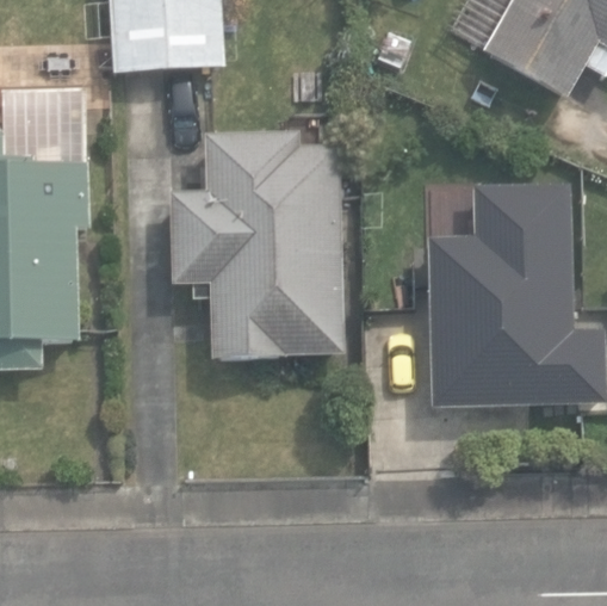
[(111,0),(116,72),(225,66),(222,0),(111,0)]
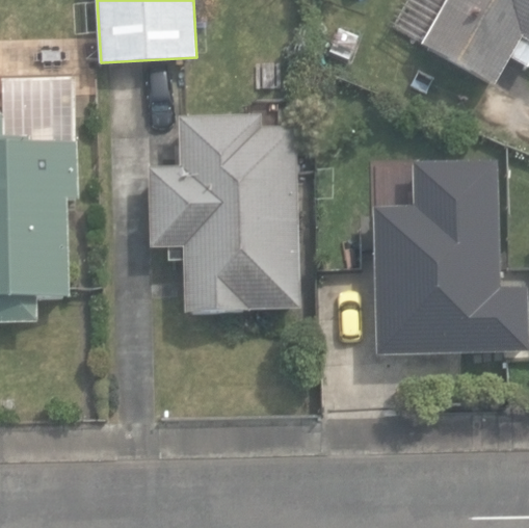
[(444,0),(421,45),(496,84),(509,58),(528,68),(528,64),(528,0),(444,0)]
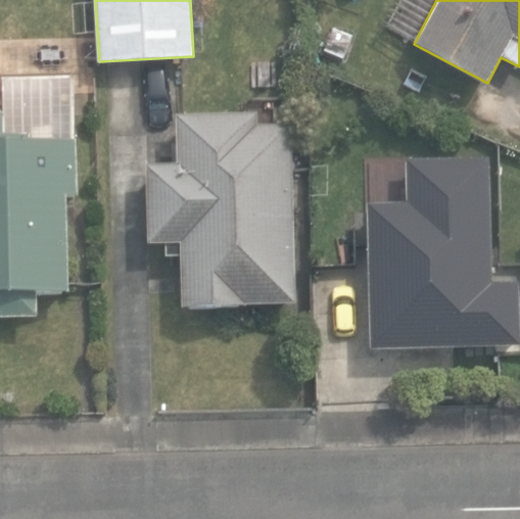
[(340,58),(350,34),(332,27),(322,51),(340,58)]
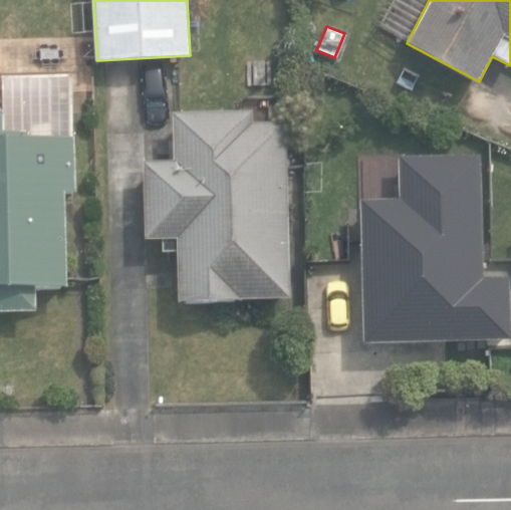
[(0,309),(38,309),(38,285),(67,284),(64,190),(76,189),(75,134),(72,134),(29,135),(29,128),(4,128),(5,112),(0,107),(0,309)]
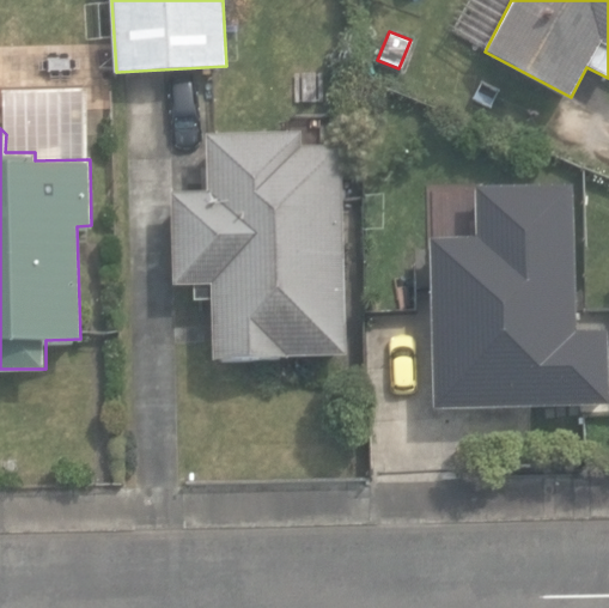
[(212,297),(213,358),(345,354),(340,144),(302,145),(302,131),(206,133),(207,189),(171,190),(174,284),(194,284),(194,297),(212,297)]
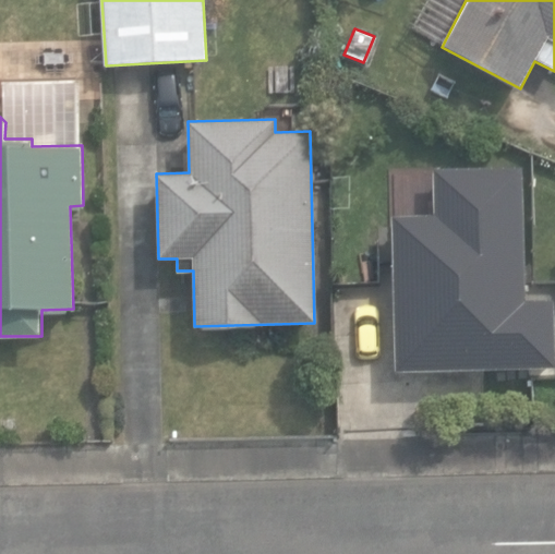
[(390,217),(394,375),(554,371),(553,299),(525,300),(522,167),(430,168),(431,216),(390,217)]
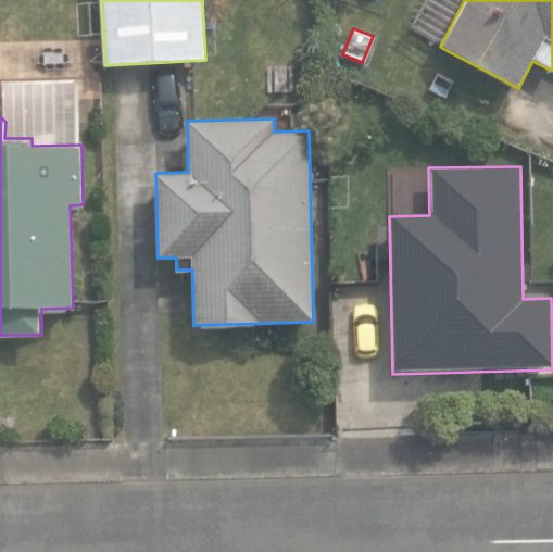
All buildings are outlined.
